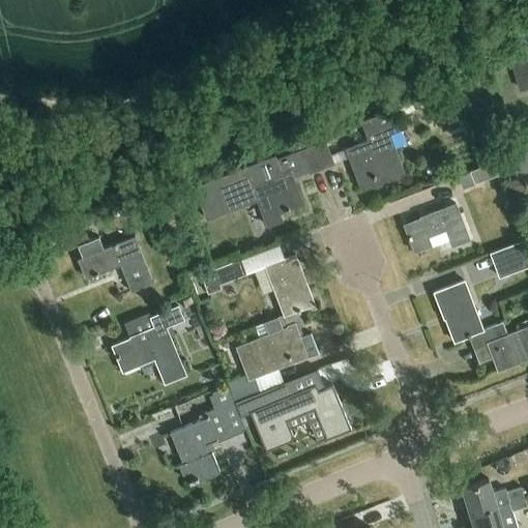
[(527,55),(510,60),(519,89),(527,86),(527,55)]
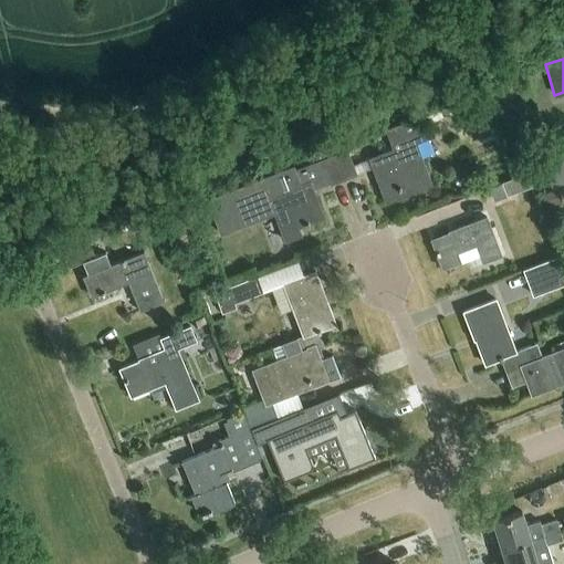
[(431,186),(415,145),(426,141),(417,118),(384,132),(392,150),(368,160),(386,204),(431,186)]
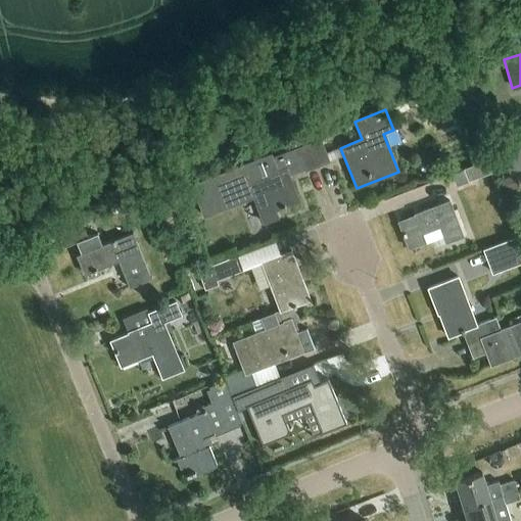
[(315,129),(303,133),(318,169),(330,163),(321,140),(320,140),(315,129)]
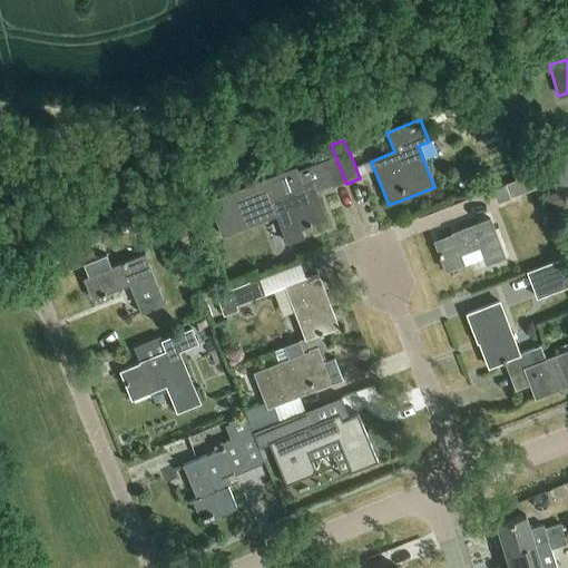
[(332,149),(315,156),(319,164),(322,174),(325,173),(326,177),(332,189),(346,184),(331,145),(330,145),(332,149)]
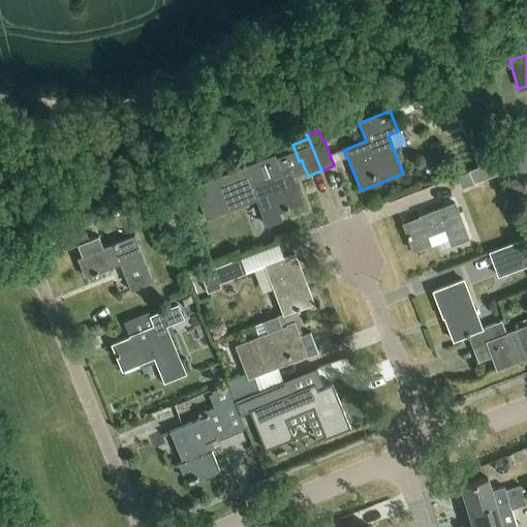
[(515,178),(526,173),(526,149),(507,156),(512,167),(515,178)]
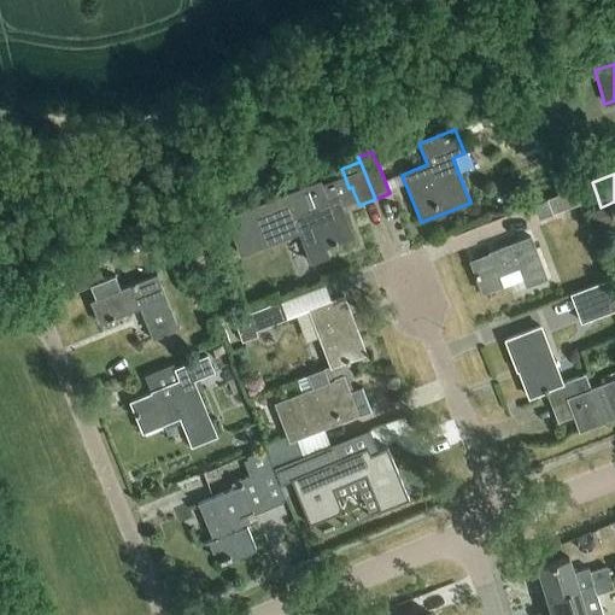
[(316,185),(223,220),(240,259),(299,235),(310,264),(327,257),(324,249),(352,238),(343,214),(338,199),(353,192),(352,187),(349,188),(345,177),(317,188),(316,185)]
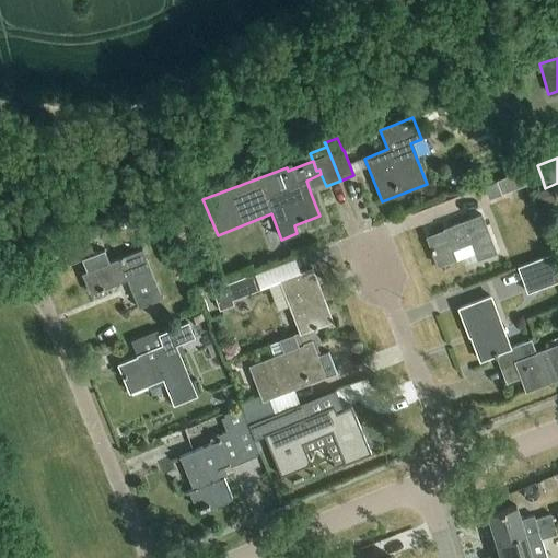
[(537,165),(527,169),(532,181),(542,177),(537,165)]
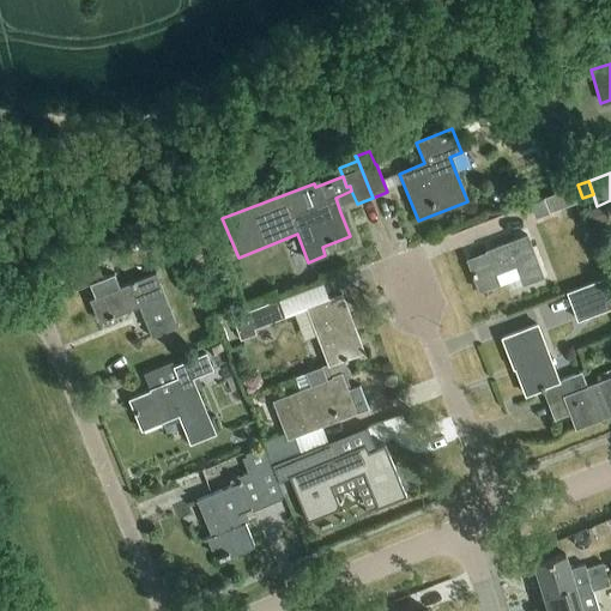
[(528,205),(534,222),(576,206),(569,189),(528,205)]
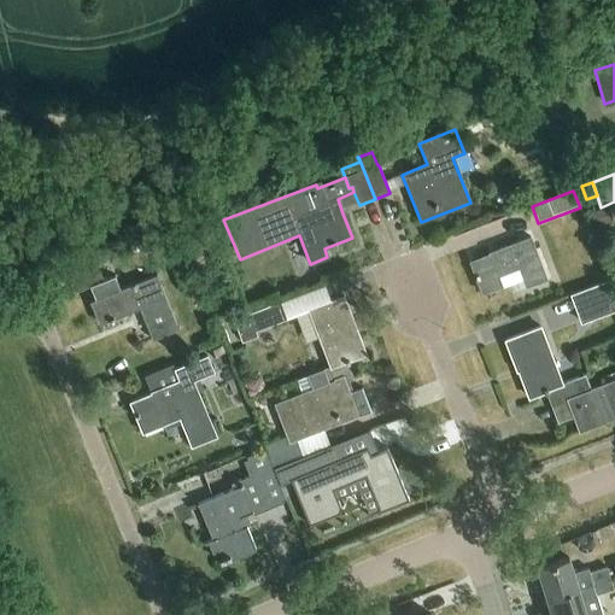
[(608,209),(592,214),(596,227),(613,222),(608,209)]
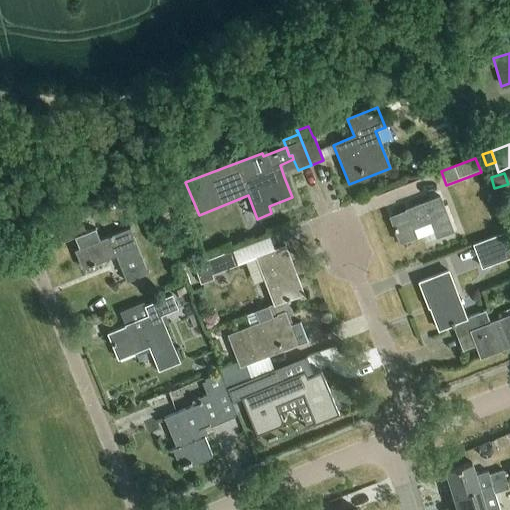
[(413,209),(389,218),(399,244),(432,232),(435,239),(452,233),(439,197),(412,207),(413,209)]
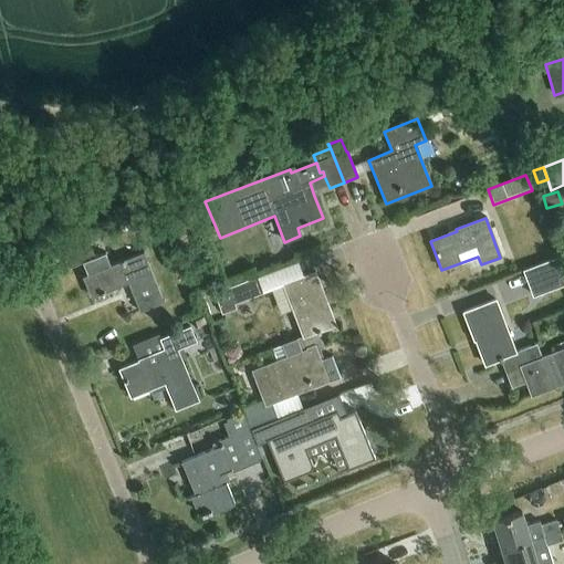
[(143,252),(110,267),(105,256),(95,259),(91,248),(64,258),(69,270),(83,264),(87,275),(80,279),(89,299),(127,282),(139,312),(163,302),(143,252)]
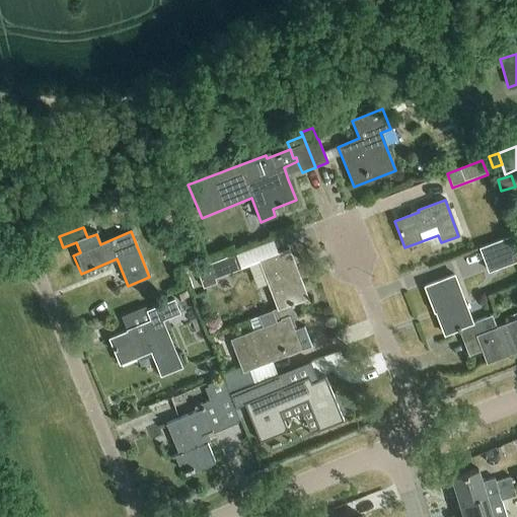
[(516,257),(510,238),(478,249),(488,273),(516,262),(516,257)]
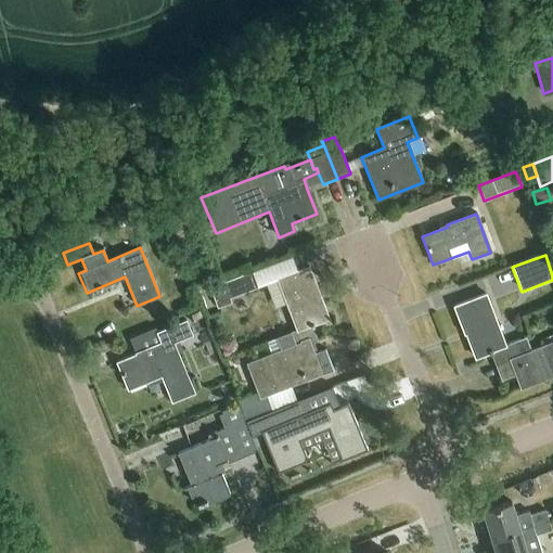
[(278,279),(287,305),(297,330),(297,331),(310,325),(310,328),(311,328),(313,326),(313,324),(328,319),(308,267),(278,279)]
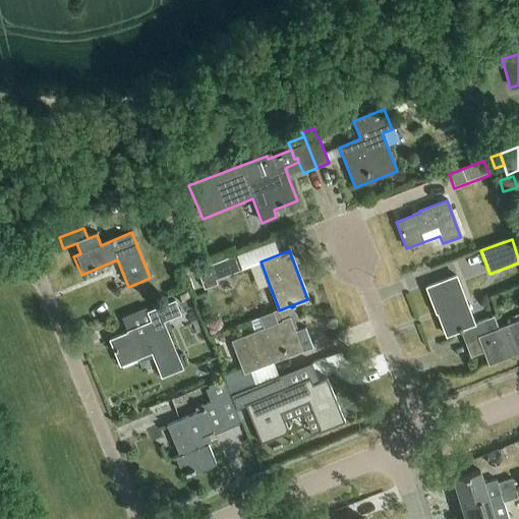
[(235,255),(196,271),(205,290),(217,285),(215,280),(240,270),(235,255)]
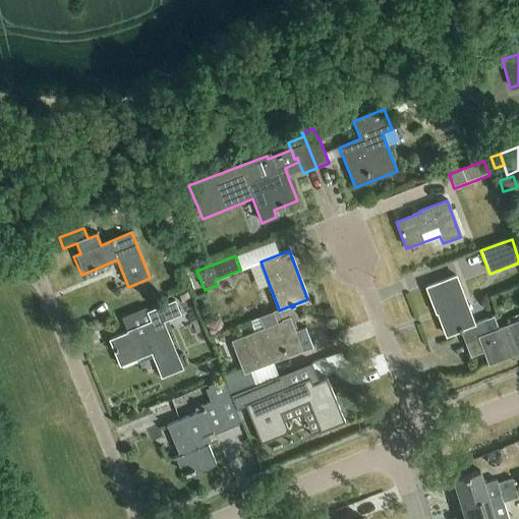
[(461,333),(465,342),(498,330),(493,318),(473,325),(455,277),(426,288),(436,313),(437,312),(446,336),(458,331),(459,333),(461,333)]
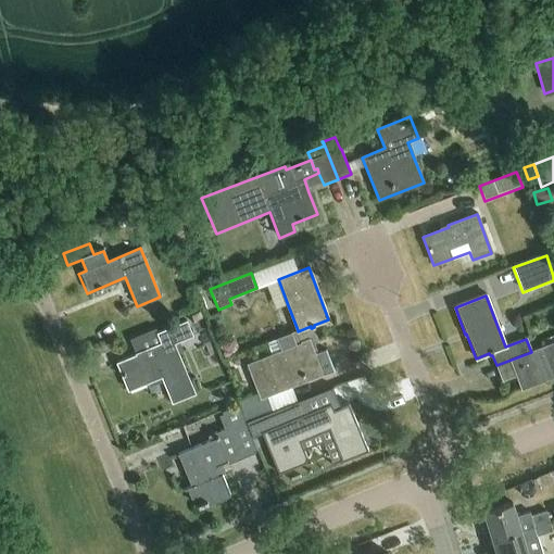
[(199,313),(190,316),(192,323),(201,319),(199,313)]
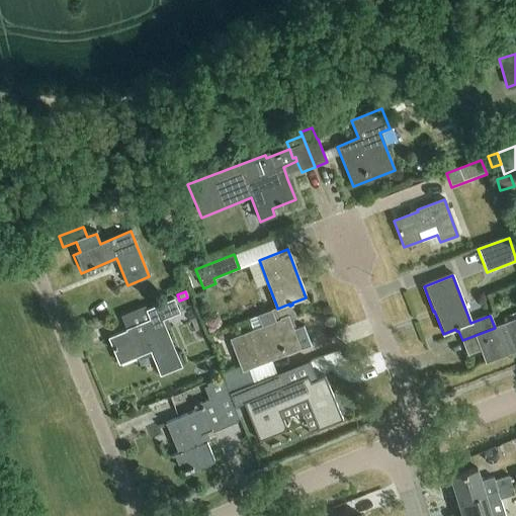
[(162,320),(178,314),(172,301),(146,311),(150,321),(132,328),(132,329),(108,339),(119,364),(151,351),(161,374),(180,366),(162,320)]
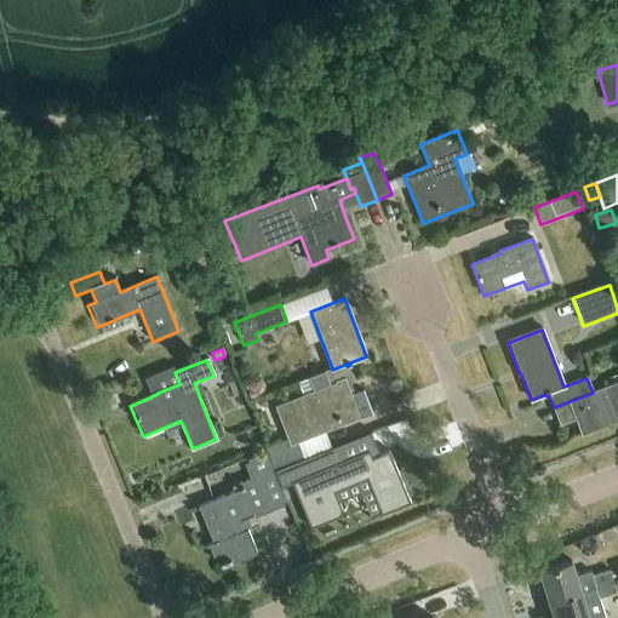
[(289,440),(265,448),(274,469),(302,457),(297,442),(331,429),(328,424),(339,421),(341,425),(371,413),(362,389),(350,394),(345,382),(354,378),(348,366),(347,366),(347,364),(332,370),(332,368),(325,371),(308,378),(314,392),(275,407),(289,440)]
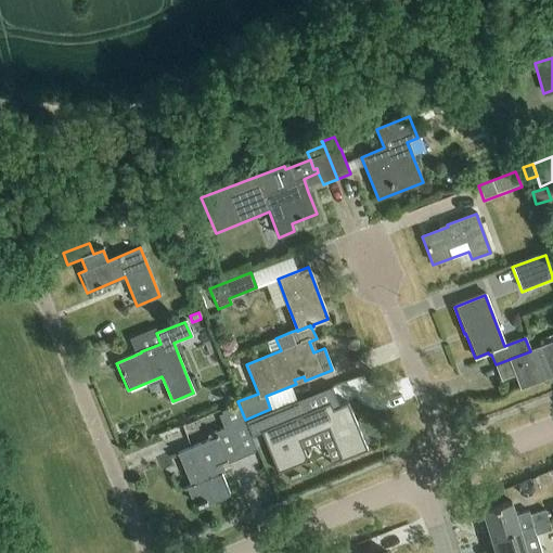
[(547,376),(552,374),(552,342),(530,351),(496,364),(500,377),(514,371),(521,388),(547,378),(547,376)]
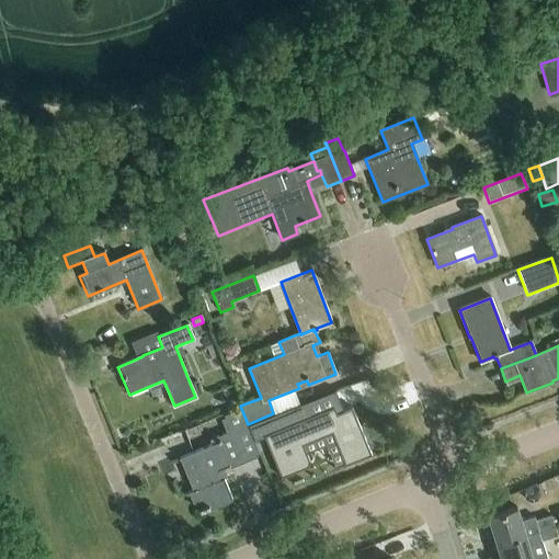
[(304,402),(248,424),(248,426),(249,426),(254,442),(264,438),(281,479),(307,468),(308,467),(309,466),(309,465),(309,464),(309,463),(305,454),(301,446),(322,438),(332,434),(345,466),(369,456),(371,456),(352,410),(343,413),(337,417),(333,409),(310,419),(310,417),(305,405),(304,402)]
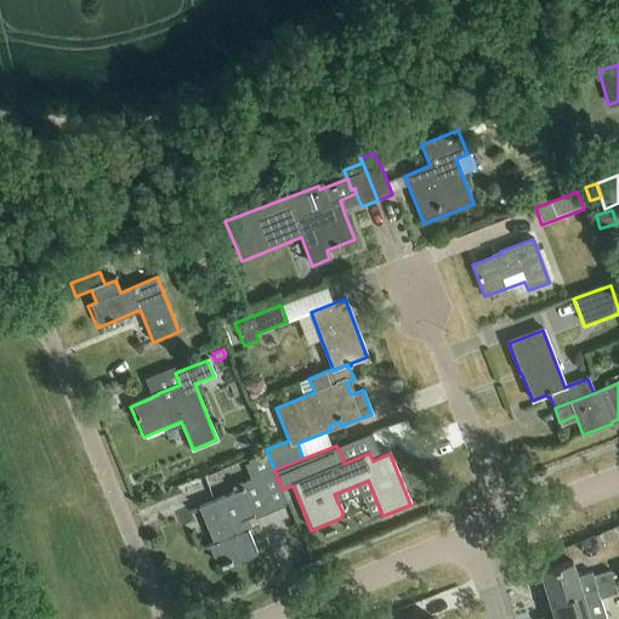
[(274,470),(273,471),(266,454),(246,463),(254,481),(236,488),(238,493),(199,510),(214,545),(210,547),(219,569),(230,564),(228,563),(253,552),(240,523),(288,503),(282,489),(276,472),(274,472),(274,470)]
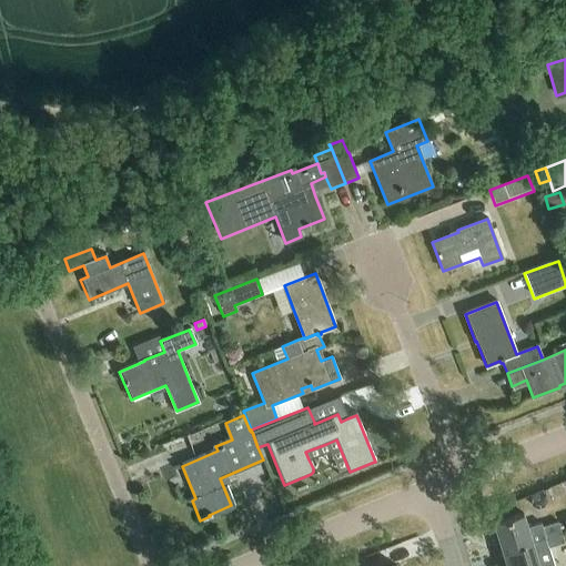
[(502,549),(561,533),(558,524),(543,528),(542,524),(526,528),(522,514),(494,523),(502,549)]
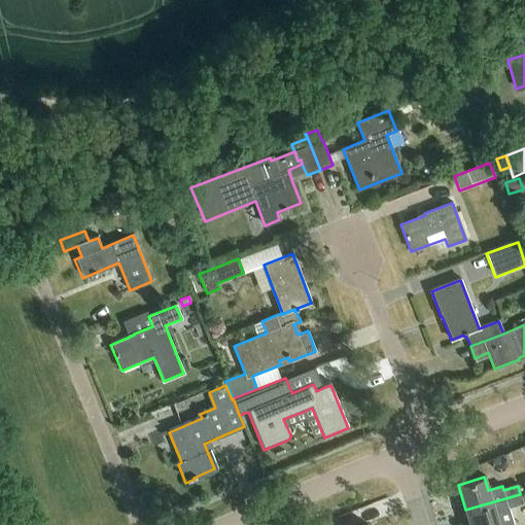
[(520,494),(465,510),(469,524),(513,524),(509,509),(523,504),(520,494)]
